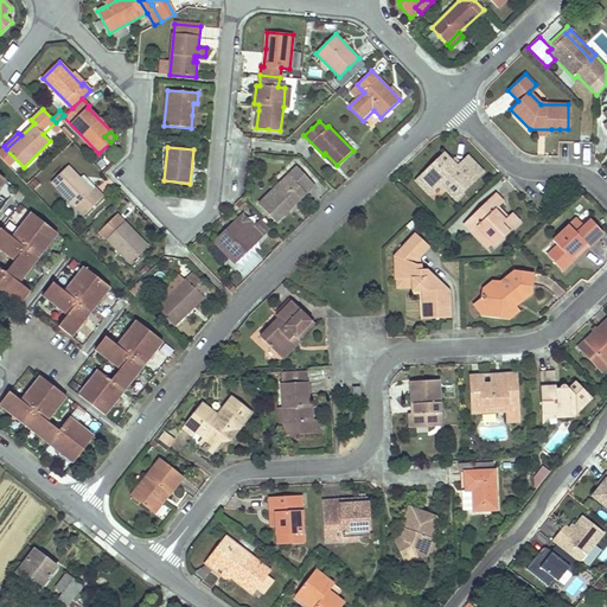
[(325,153),(324,155),(336,167),(337,165),(325,153)]
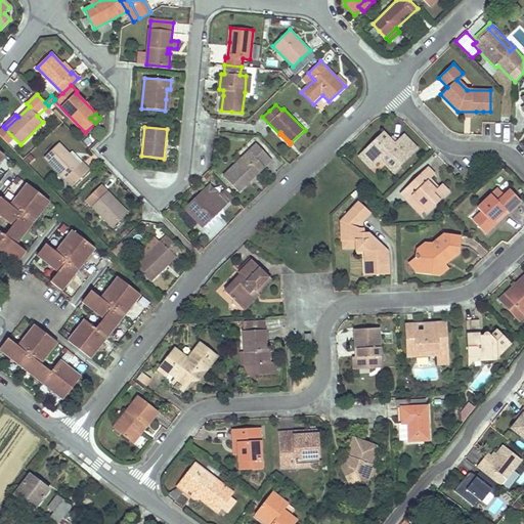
[(383,133),(373,143),(361,154),(375,167),(381,161),(392,173),(417,149),(405,138),(396,147),(390,140),(383,133)]
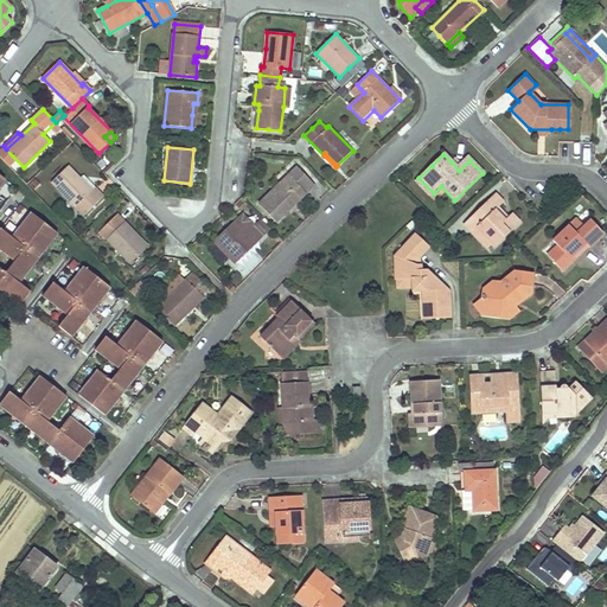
[(459,171),(470,160),(467,158),(460,165),(455,159),(452,163),(459,171)]
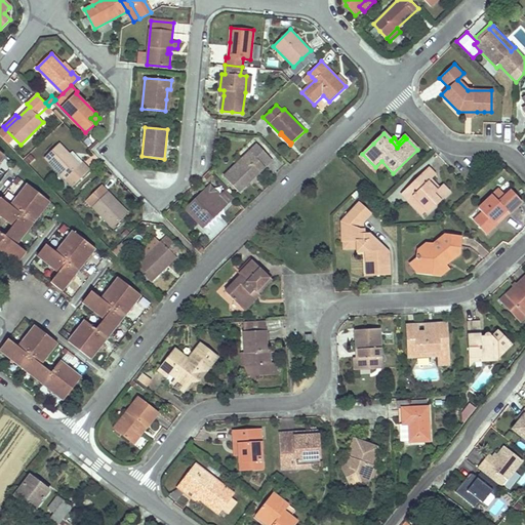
[(90,169),(83,162),(80,164),(73,157),(59,144),(44,157),(73,187),(90,169)]
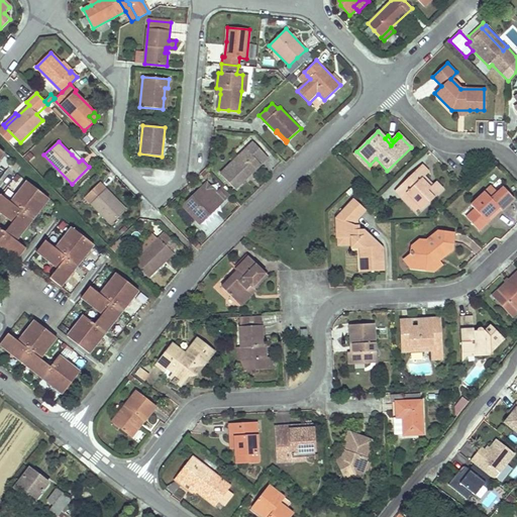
[(247,178),(246,177),(245,176),(248,173),(250,175),(268,158),(252,142),(221,174),(236,189),(247,178)]
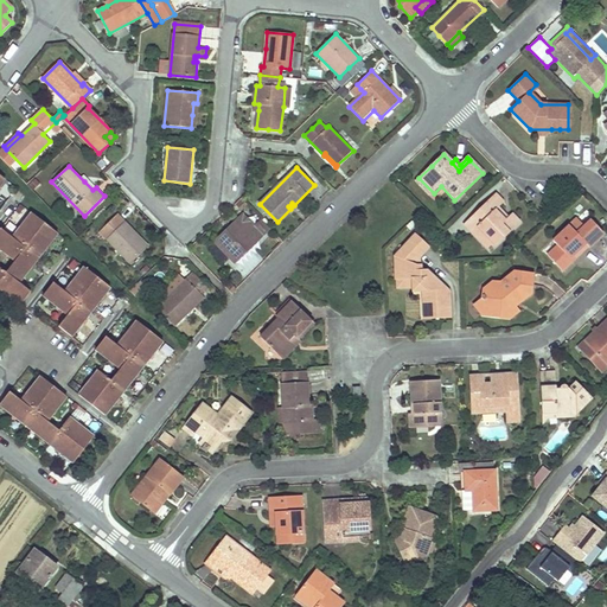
[(434,193),(419,178),(415,181),(430,197),(434,193)]
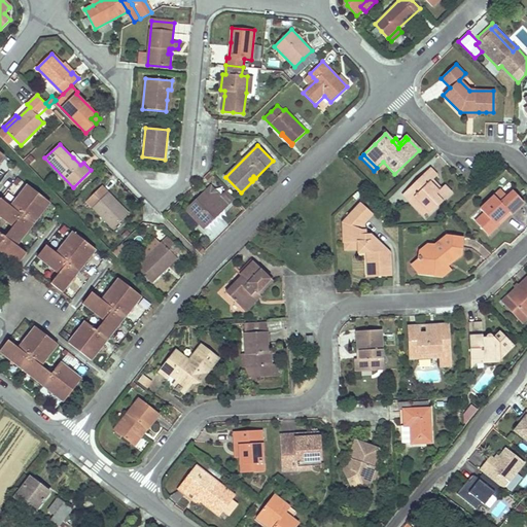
[(83,163),(76,155),(73,157),(80,165),(83,163)]
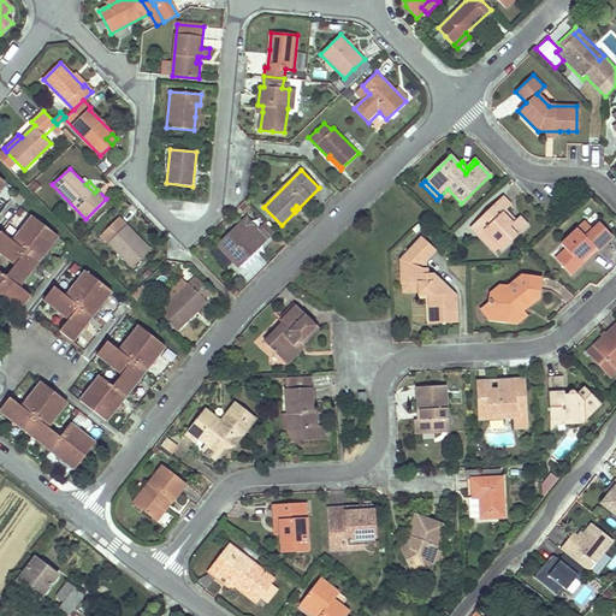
[(527,226),(523,223),(519,218),(514,223),(511,225),(501,214),(504,212),(509,207),(501,197),(473,225),(491,244),(495,241),(503,249),(527,226)]
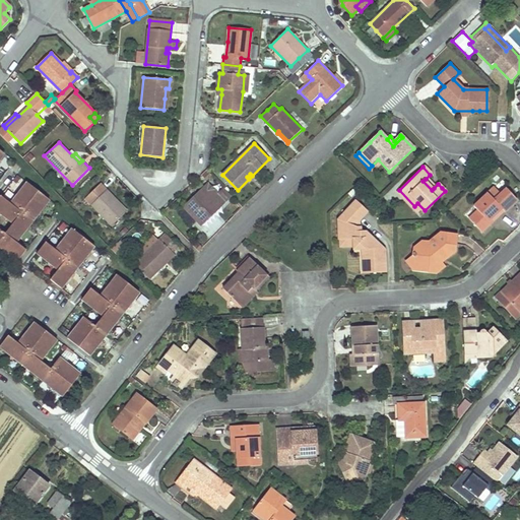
[(434,188),(426,179),(423,181),(432,190),(434,188)]
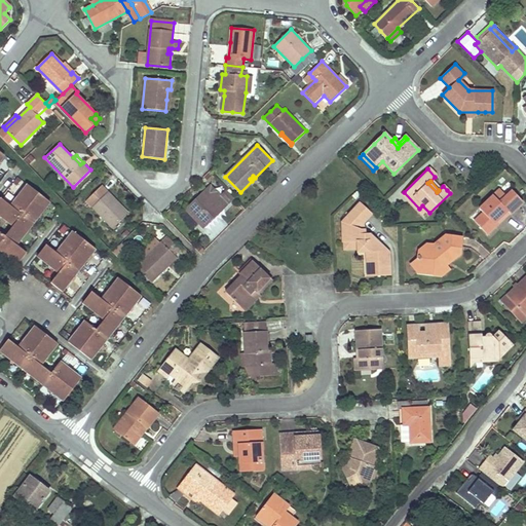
[(28,185),(11,205),(23,215),(39,193),(28,185)]
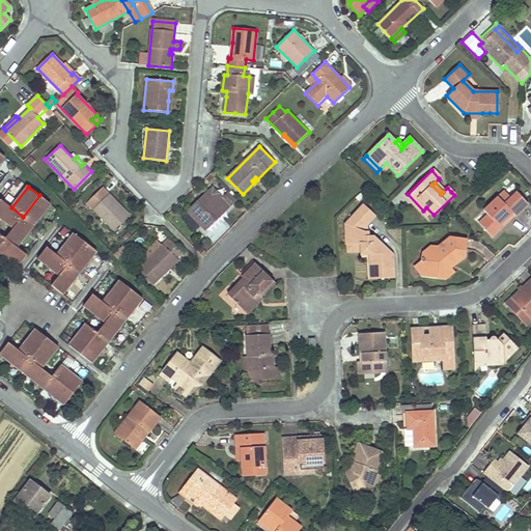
[(113,230),(130,215),(103,187),(86,202),(113,230)]
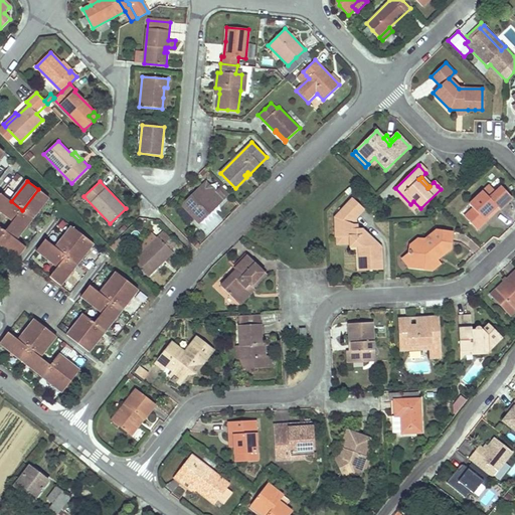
[(206,181),(181,204),(199,223),(218,205),(210,196),(215,191),(206,181)]
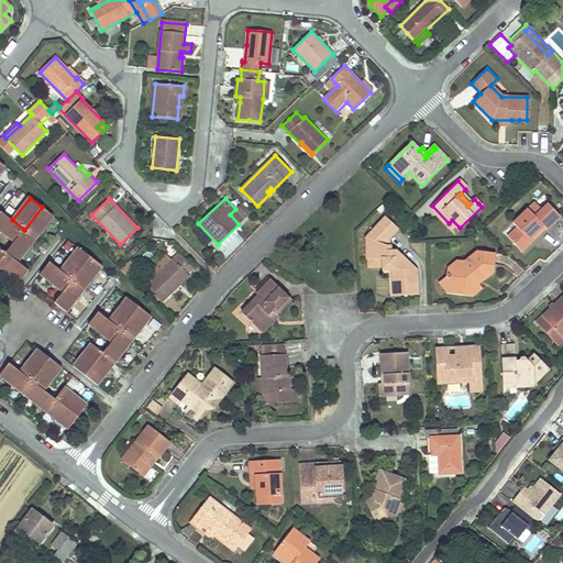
[(251,213),(242,203),(235,209),(245,219),(251,213)]
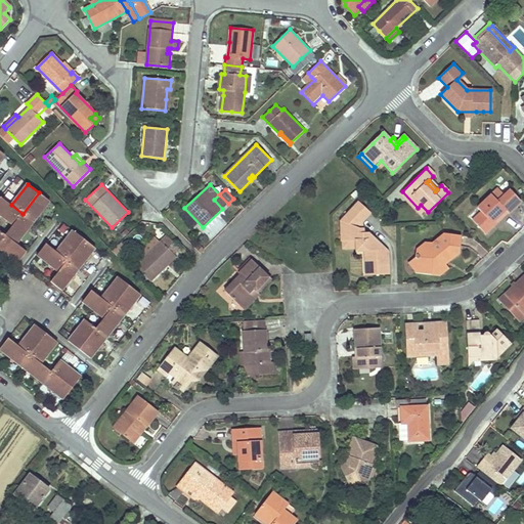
[(504,195),(498,189),(491,195),(497,202),(504,195)]
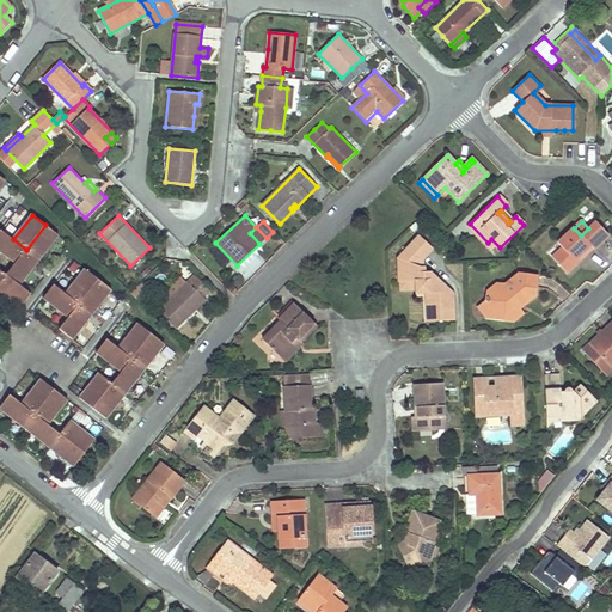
[(567,274),(577,263),(575,261),(591,246),(593,249),(594,250),(609,236),(597,222),(588,228),(581,236),(574,228),(557,244),(562,249),(551,258),(567,274)]
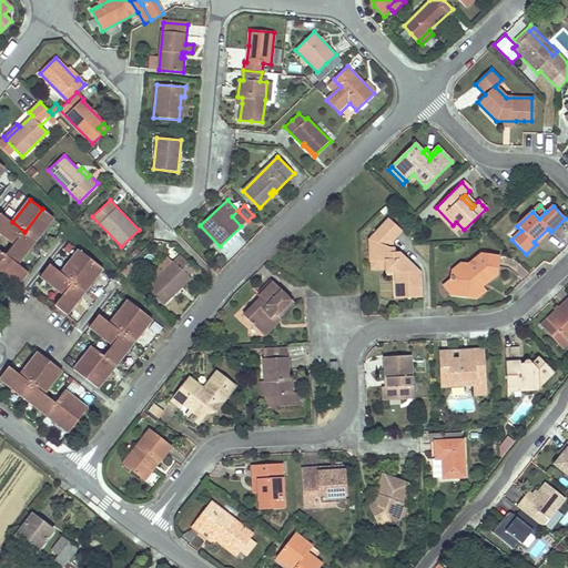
[(433,210),(458,235),(464,230),(456,222),(453,225),(436,208),(433,210)]
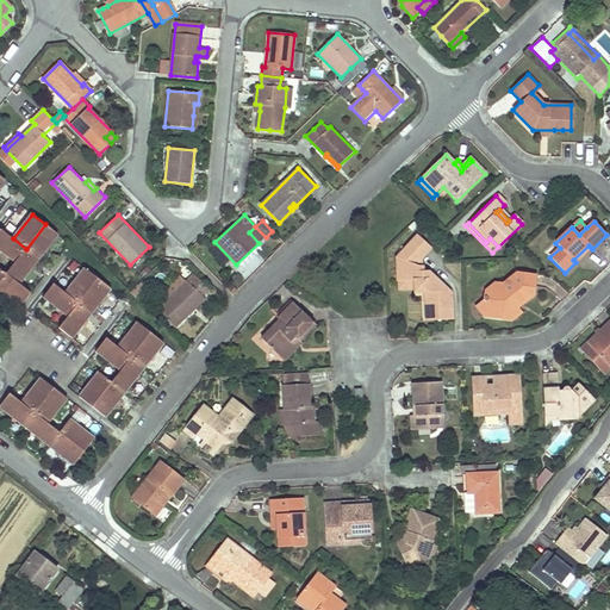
[(26,249),(38,259),(57,234),(45,224),(26,249)]
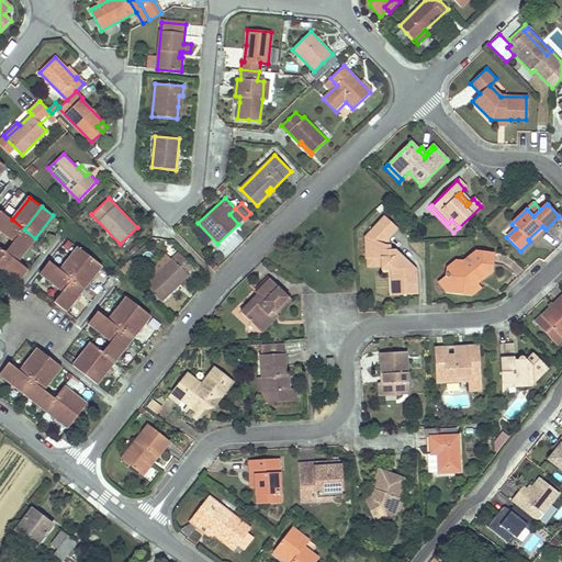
[(245,218),(235,209),(229,214),(238,224),(245,218)]
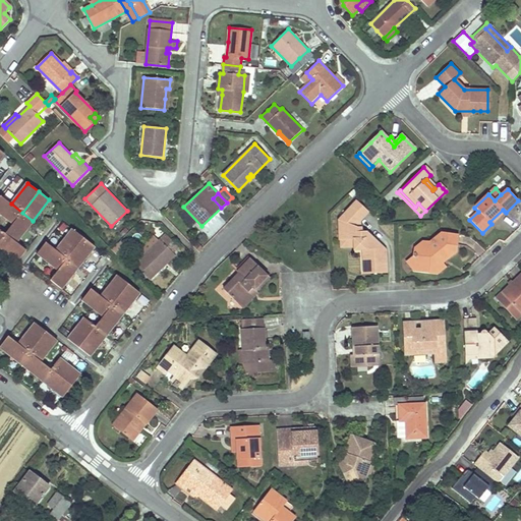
[(0,213),(13,223),(22,213),(11,204),(0,196),(0,213)]
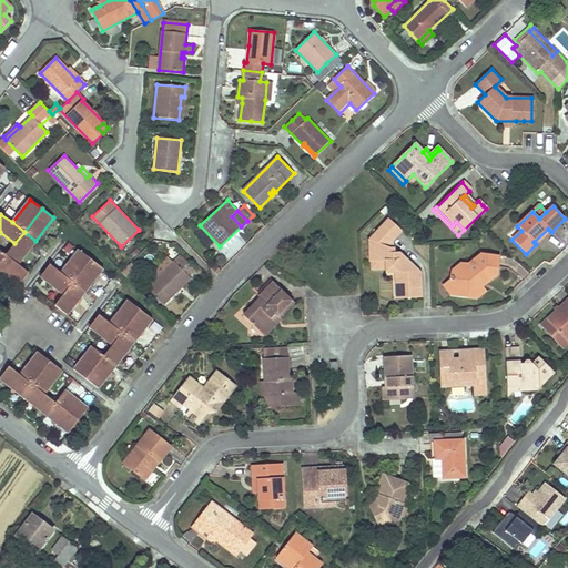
[(374,235),(374,241),(374,246),(369,246),(371,262),(385,261),(386,269),(386,273),(395,273),(397,298),(422,297),(419,271),(413,272),(412,266),(399,254),(394,254),(394,249),(391,249),(389,243),(401,231),(388,220),(374,235)]
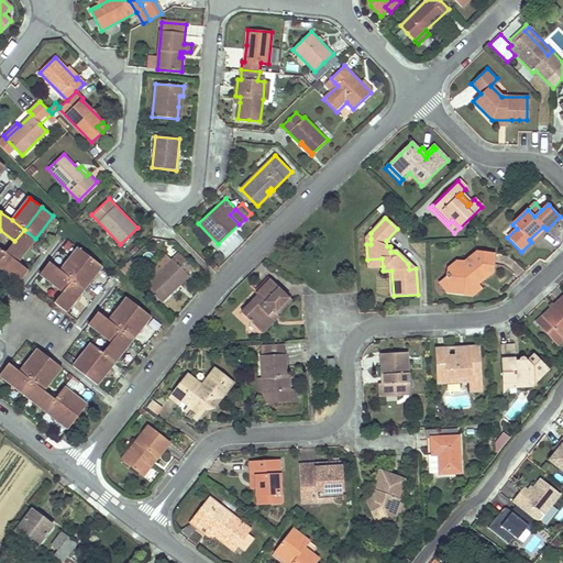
[(529,240),(531,242),(545,229),(543,227),(529,240)]
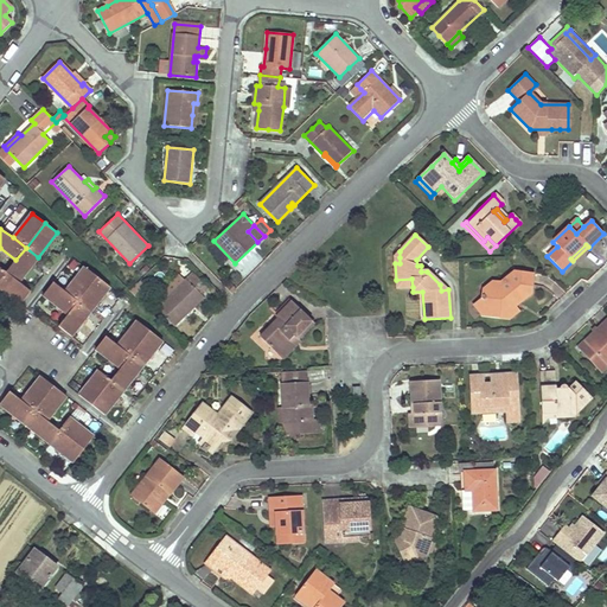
[(6,273),(19,282),(38,257),(26,248),(16,260),(6,273)]
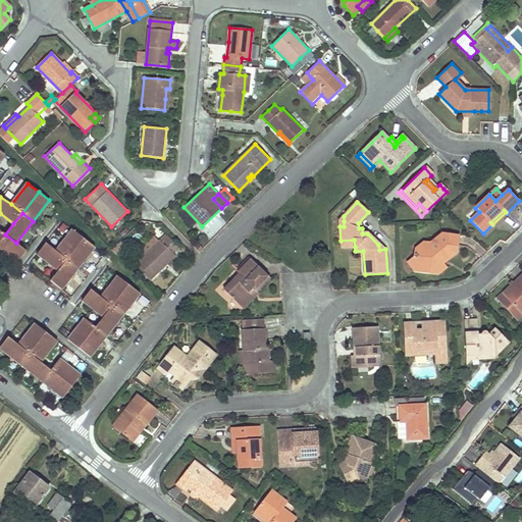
[(72,229),(56,251),(67,259),(83,238),(72,229)]
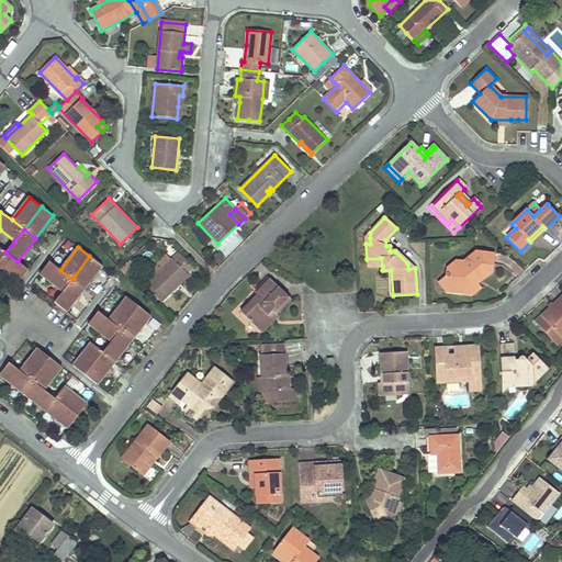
[(464,262),(456,269),(447,276),(438,283),(447,292),(471,295),(471,288),(476,283),(491,272),(493,255),(476,251),(464,262)]
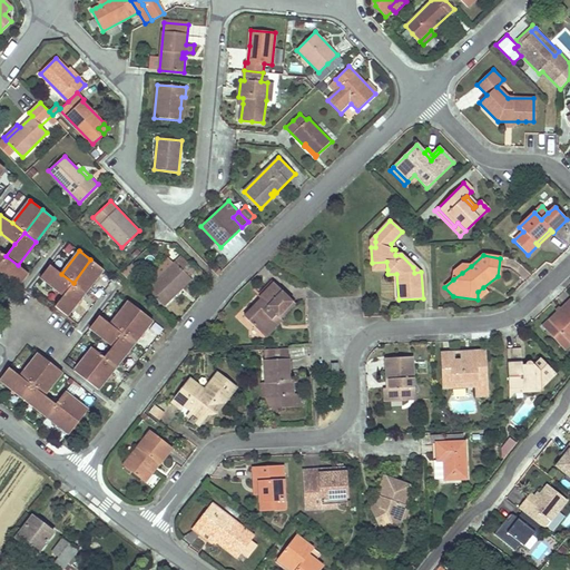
[(29,274),(18,265),(6,256),(0,263),(0,271),(20,285),(25,279),(29,274)]
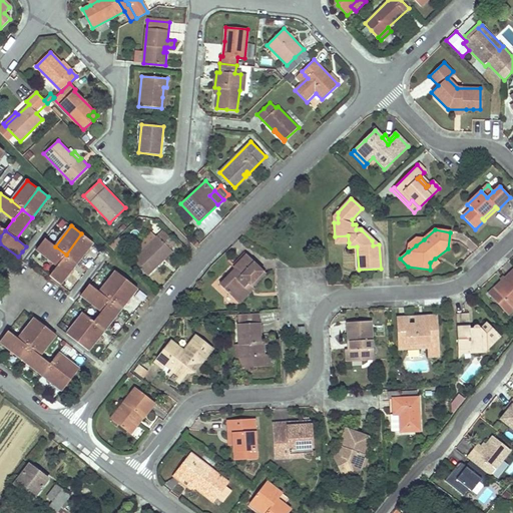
[(161,262),(160,261),(159,260),(170,248),(175,243),(163,230),(157,236),(141,251),(132,261),(146,276),(161,262)]
